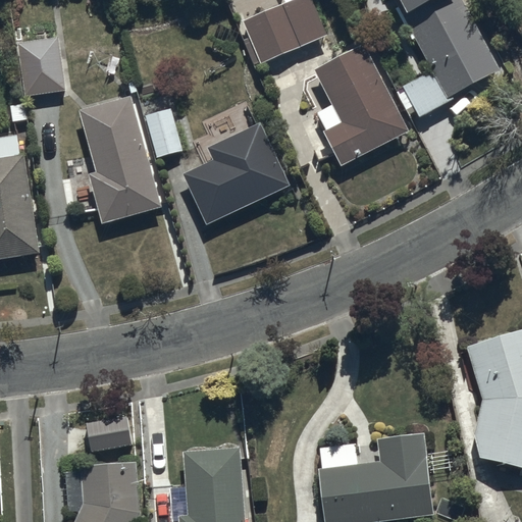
[(283,0),(238,20),(258,66),(327,37),(311,0),(283,0)]
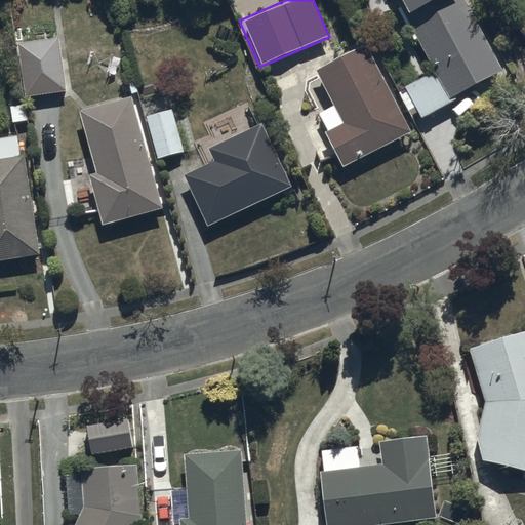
[(419,117),(505,72),(466,0),(393,0),(432,73),(404,87),(419,117)]
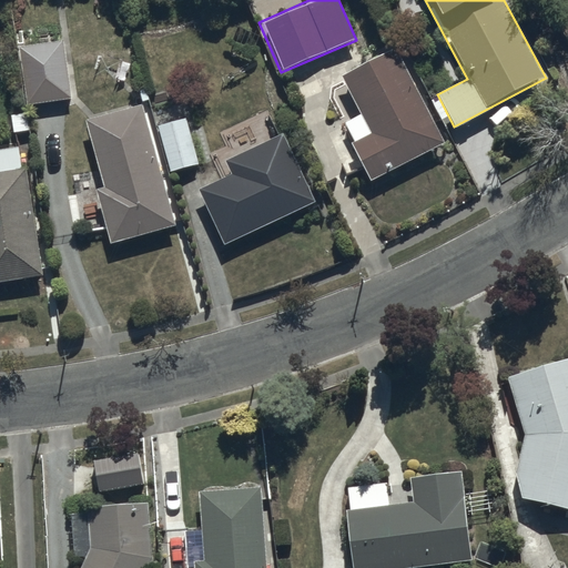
[(31,102),(73,97),(66,38),(23,44),(31,102)]
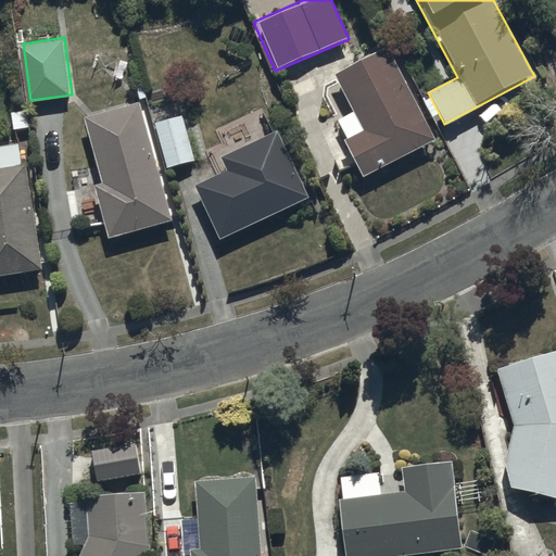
[(342,141),(363,178),(437,139),(387,48),(335,76),(364,129),(342,141)]
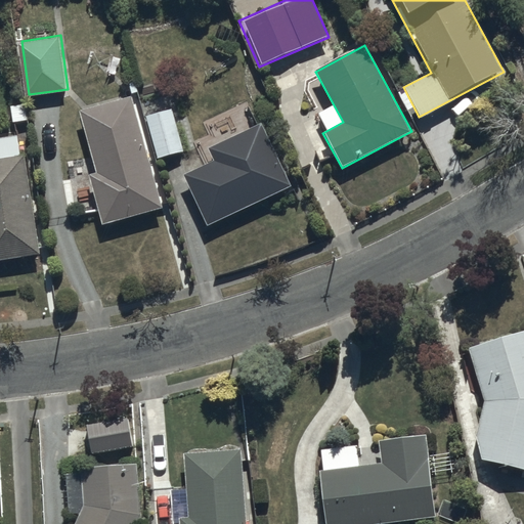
[(105,225),(161,210),(128,95),(74,111),(105,225)]
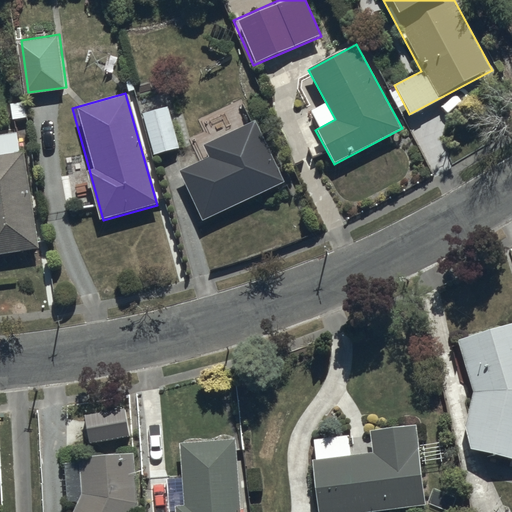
[(152,156),(178,149),(167,106),(141,113),(152,156)]
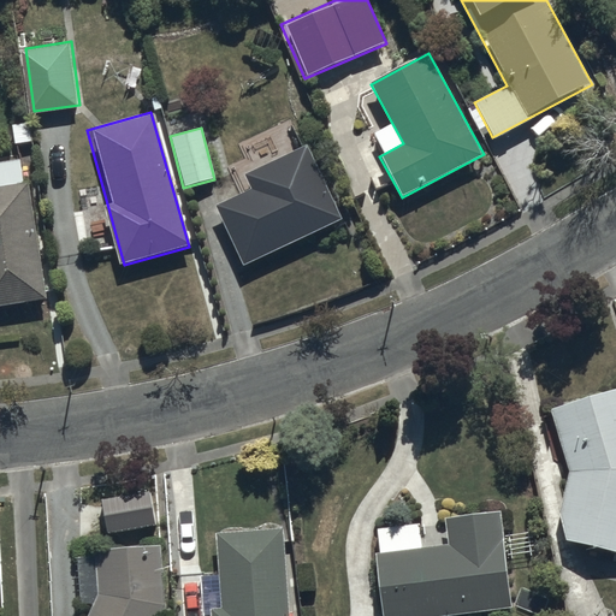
[(211,207),(240,267),(343,219),(308,146),(246,176),(252,188),(211,207)]
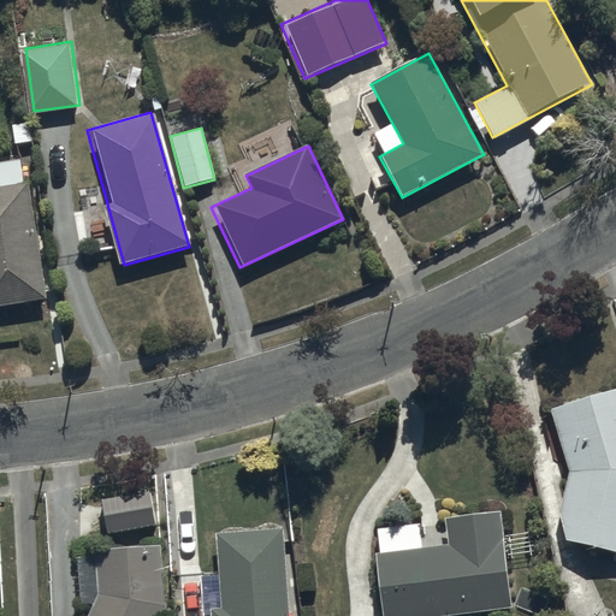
[(0,306),(49,297),(29,176),(0,181),(0,306)]
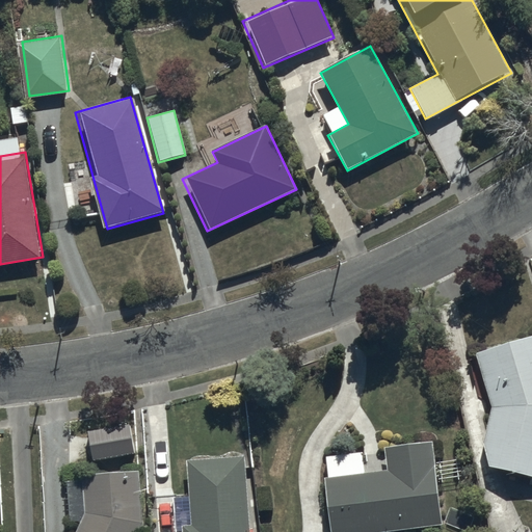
[(487,467),(531,479),(531,338),(475,355),(490,407),(481,445),(487,467)]
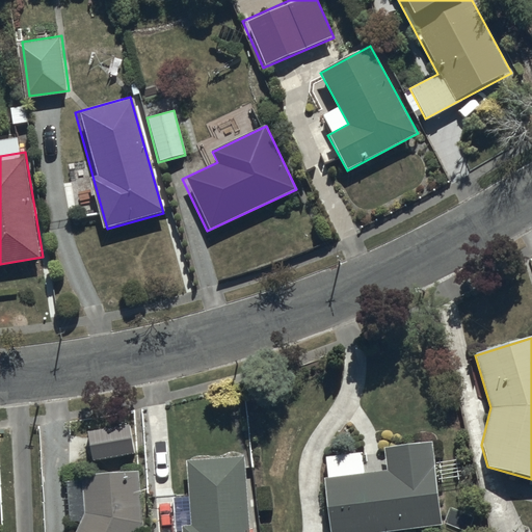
[(329,531),(389,531),(442,525),(430,442),(384,448),(388,468),(322,477),(329,531)]
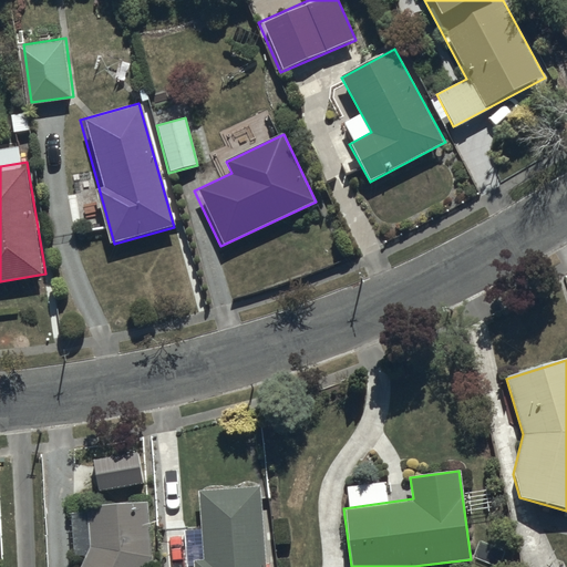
[(265,566),(259,486),(199,491),(204,560),(193,562),(193,566),(265,566)]
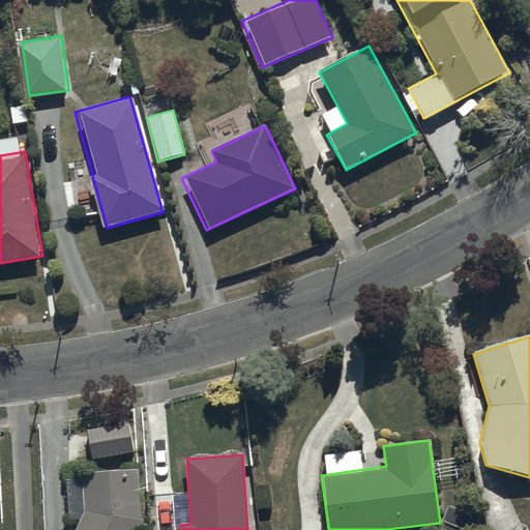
[(77,529),(136,529),(141,520),(135,469),(81,475),(85,511),(77,529)]
